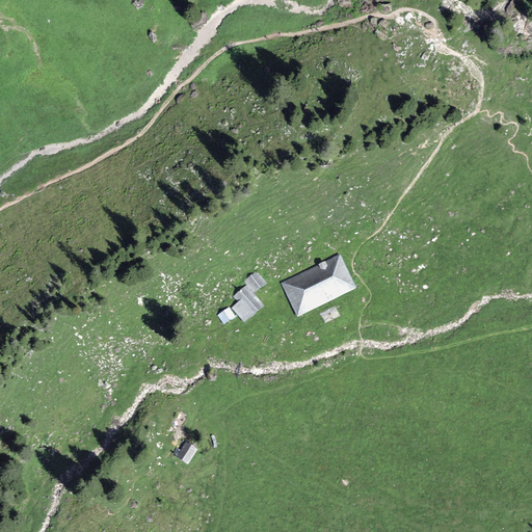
[(284,283),(298,317),(358,290),(343,257),(284,283)]
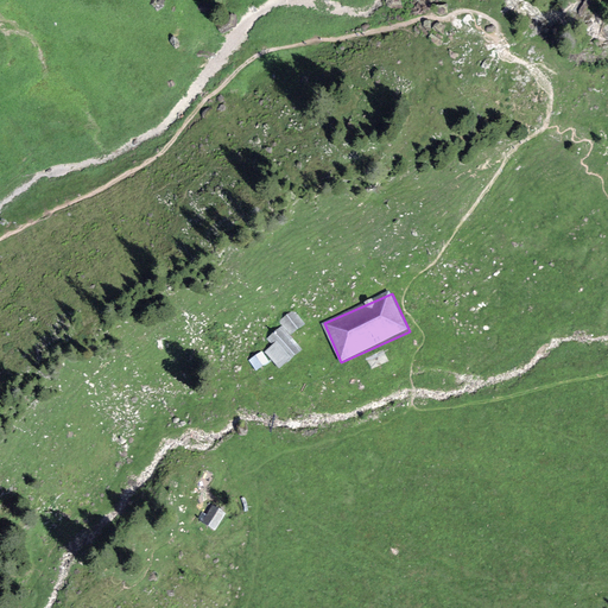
[(283,321),(292,331),(302,324),(293,312),(283,321)]
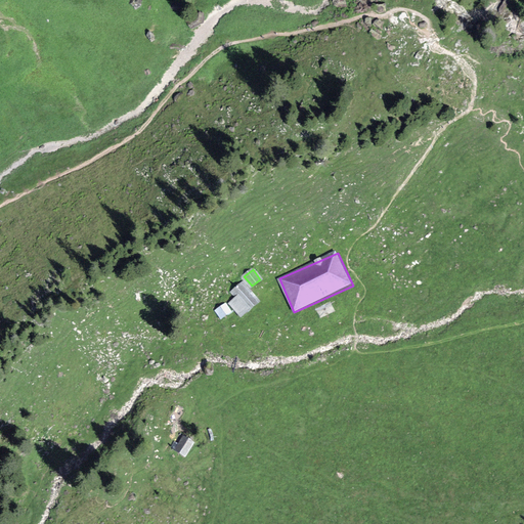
[(234,298),(246,311),(259,300),(245,284),(231,295),(234,298)]
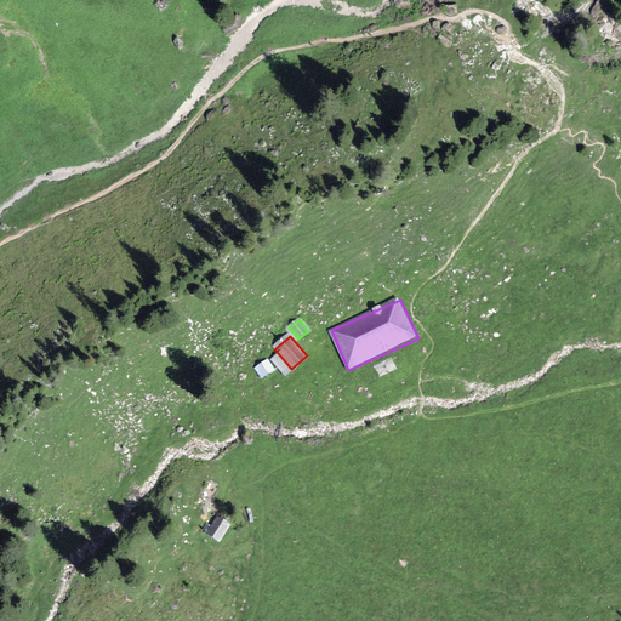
[(285,375),(291,369),(278,353),(272,359),(285,375)]
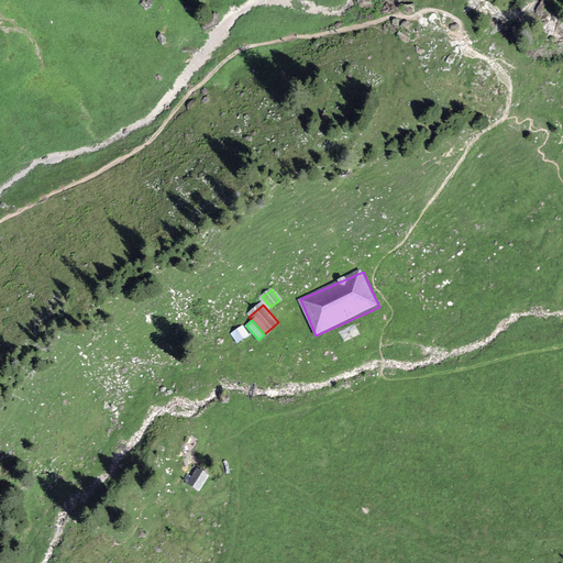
[(231,332),(239,343),(249,337),(241,326),(231,332)]
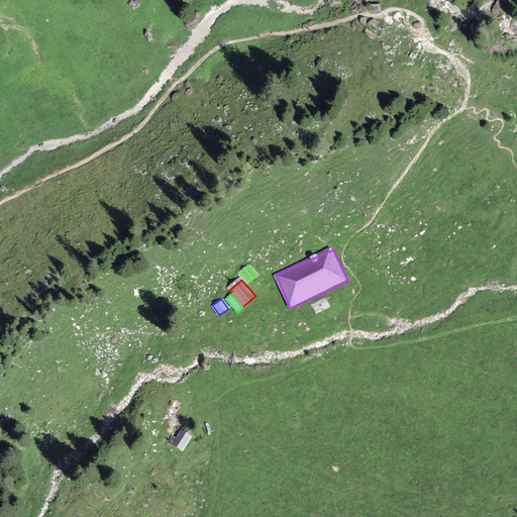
[(183,429),(173,447),(183,453),(194,436),(183,429)]
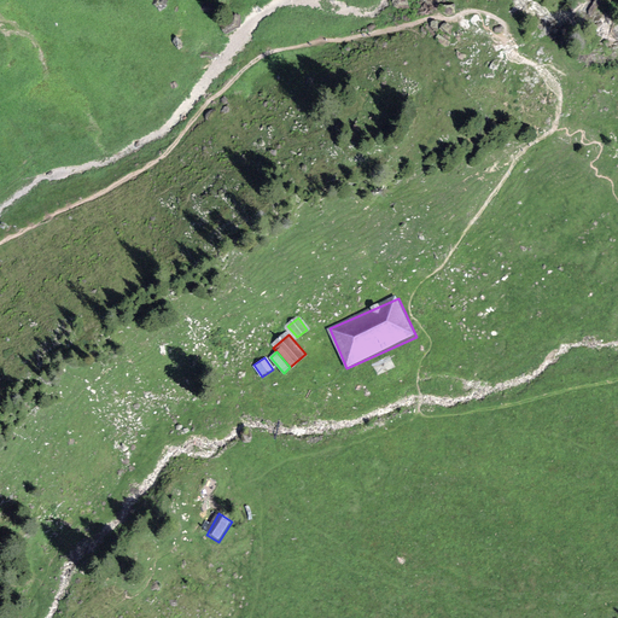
All buildings are outlined.
